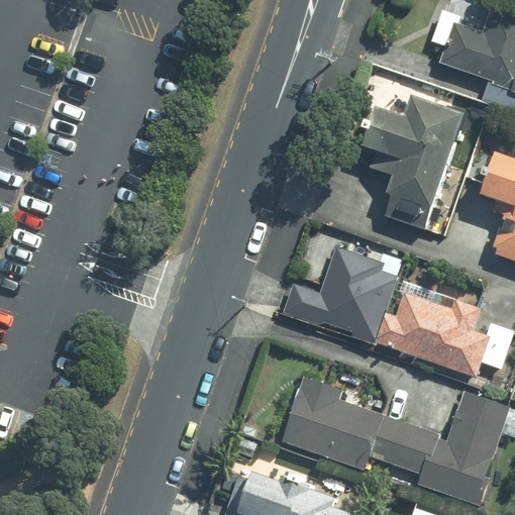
[(486,0),(473,30),(453,21),(435,60),(514,96),(514,0),(486,0)]
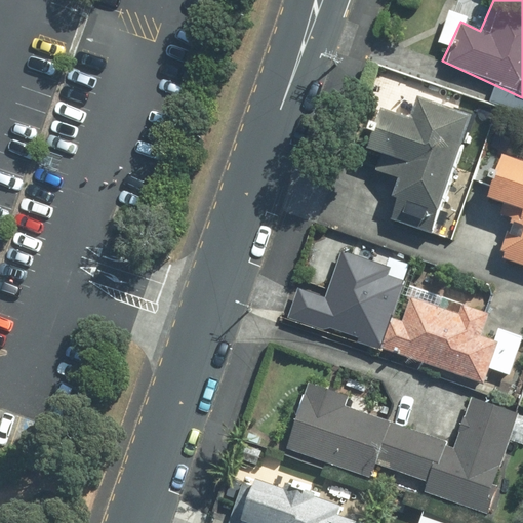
[(387,220),(437,235),(473,112),(411,93),(405,116),(377,108),(363,157),(402,168),(387,220)]
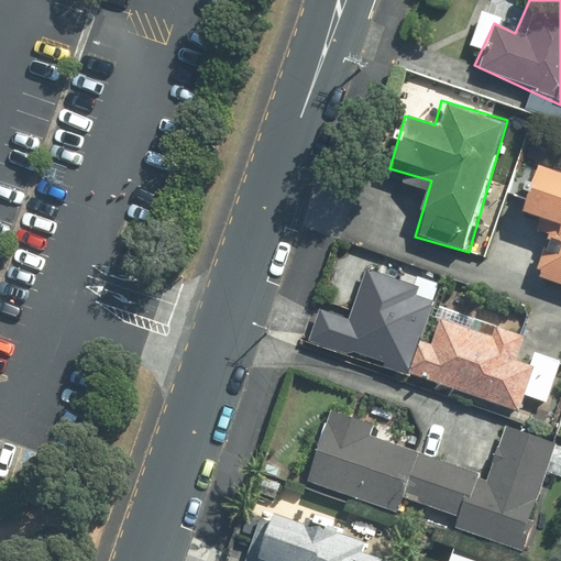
[(560,169),(537,163),(521,217),(553,227),(539,279),(560,285),(560,169)]
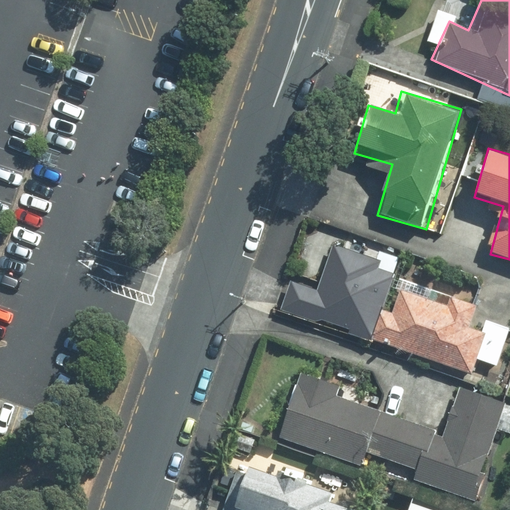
[(395,266),(332,246),(318,287),(292,278),(281,311),(471,371),(474,360),(496,367),(509,327),(485,319),(480,334),(467,330),(476,302),(392,275),(395,266)]
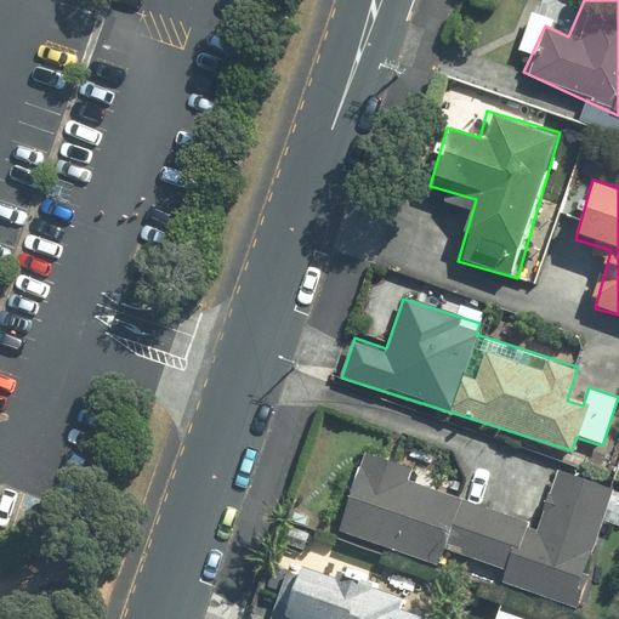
[(506,586),(579,609),(618,489),(552,467),(535,521),(412,481),(415,467),(359,450),(334,531),(443,566),(446,555),(510,575),(506,586)]
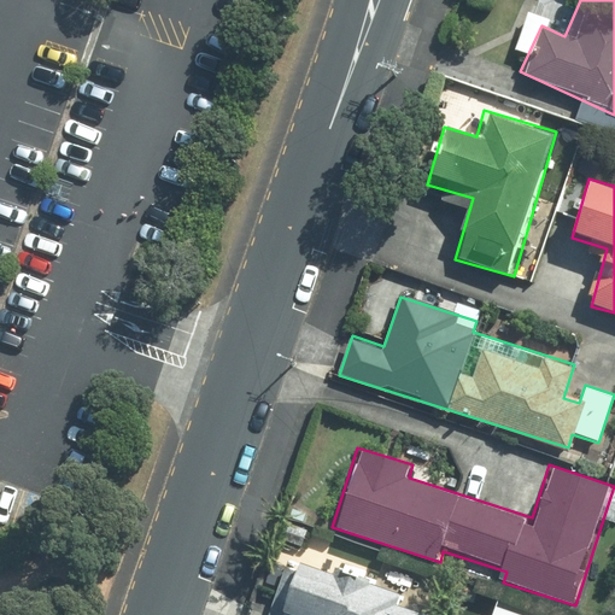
[(320,572),(290,561),(269,614),(432,614),(433,613),(385,595),(388,585),(323,561),(320,572)]
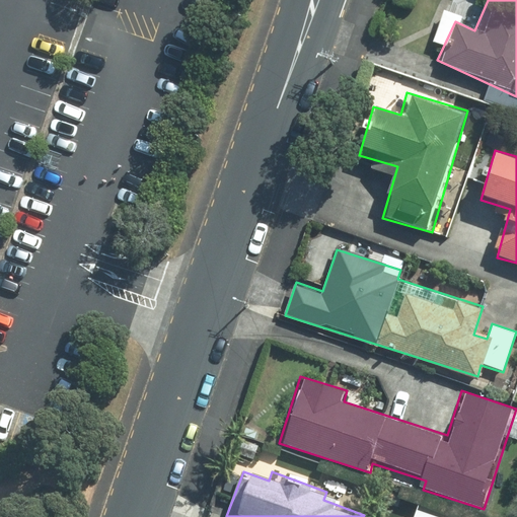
All buildings are outlined.
